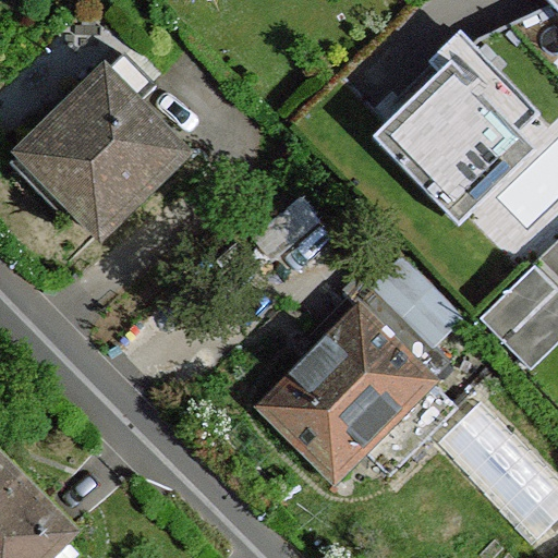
[(557,0),(547,0),(557,10),(557,0)]
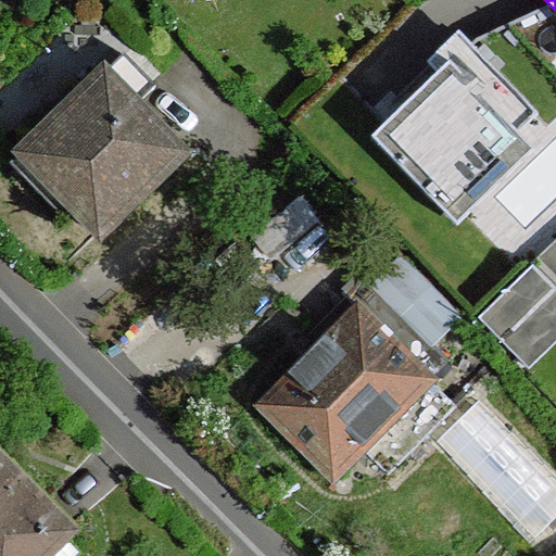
[(552,124),(463,39),(371,135),(459,219),(552,124)]
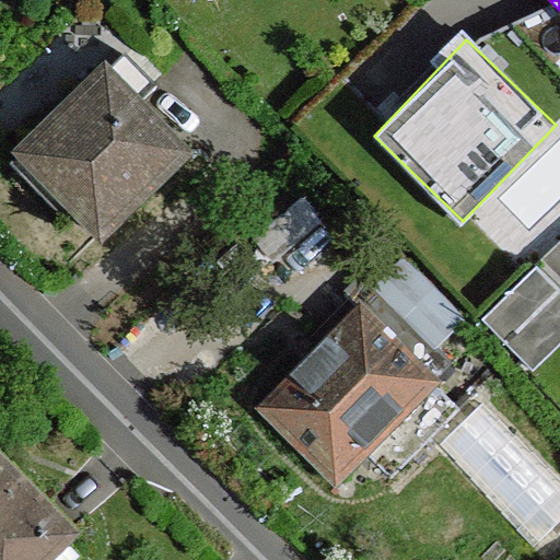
[(158,88),(127,56),(13,166),(63,221),(74,209),(106,240),(189,158),(138,106),(158,88)]
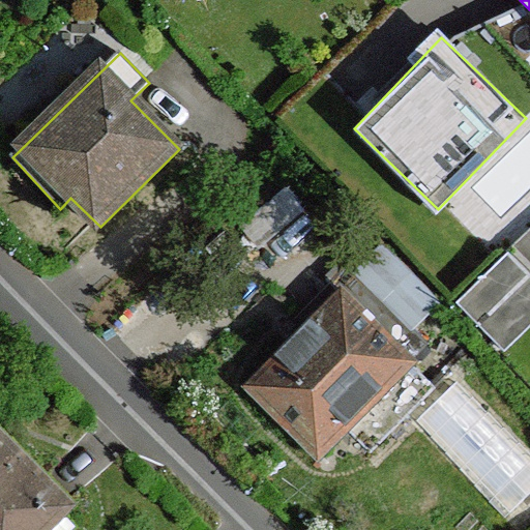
[(419,325),(447,297),(392,242),(364,269),(419,325)]
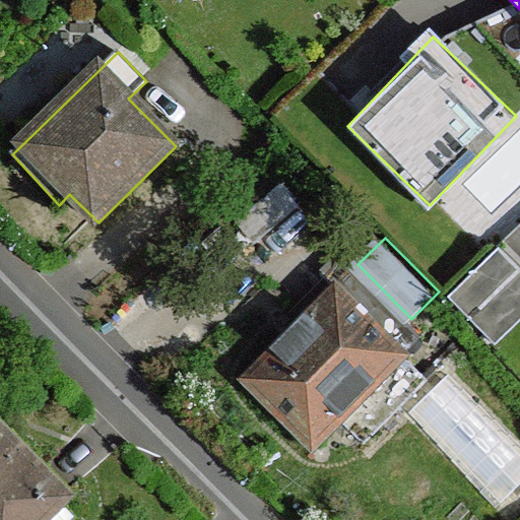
[(337,291),(249,381),(315,448),(405,358),(354,308),(337,291)]
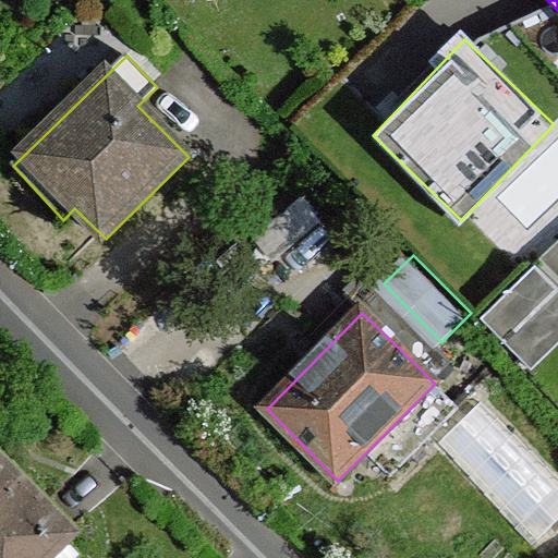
[(380,330),(435,384),(452,365),(399,313),(380,330)]
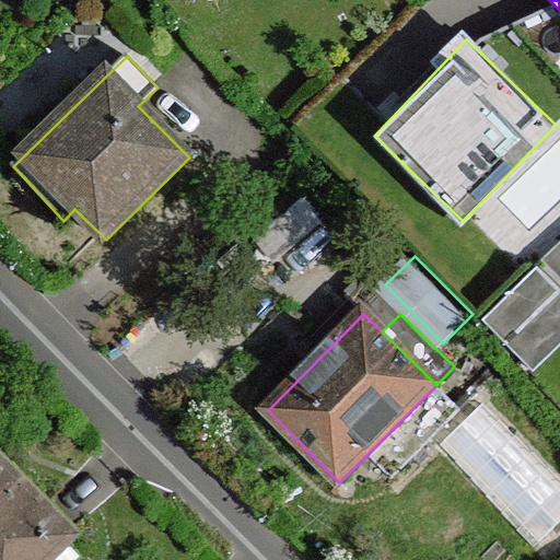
[(74,536),(0,462),(0,559),(50,559),(66,545),(74,536)]
